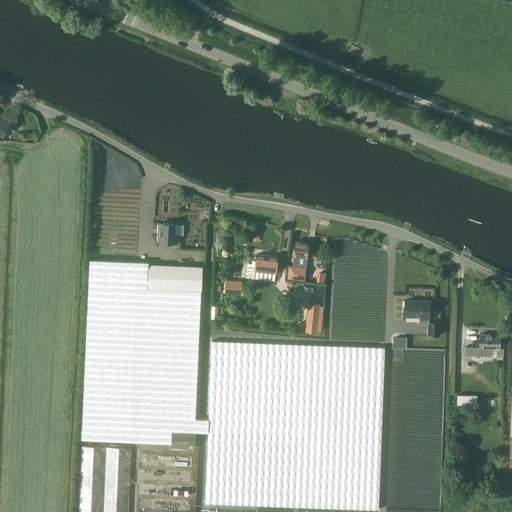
[(0,132),(4,135),(12,119),(0,112),(0,132)]
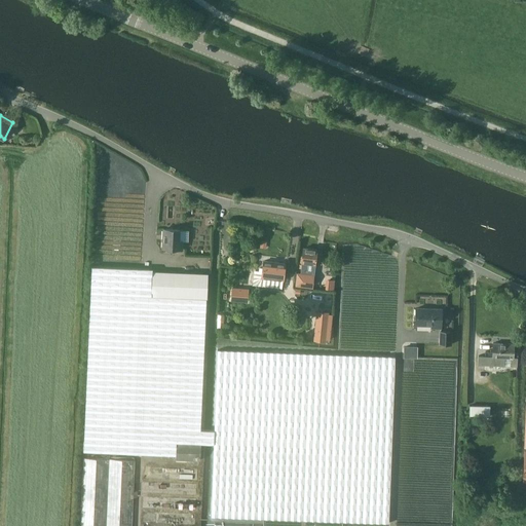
[(182,249),(182,240),(180,240),(180,230),(164,229),(164,248),(182,249)]
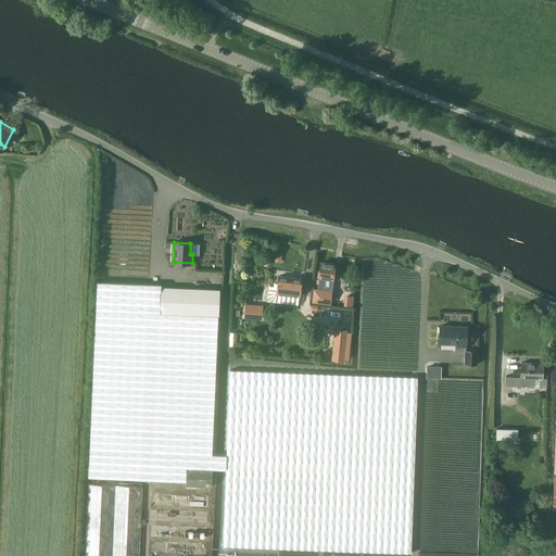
[(332,286),(336,264),(321,263),(319,283),(318,283),(317,295),(330,298),(332,286)]
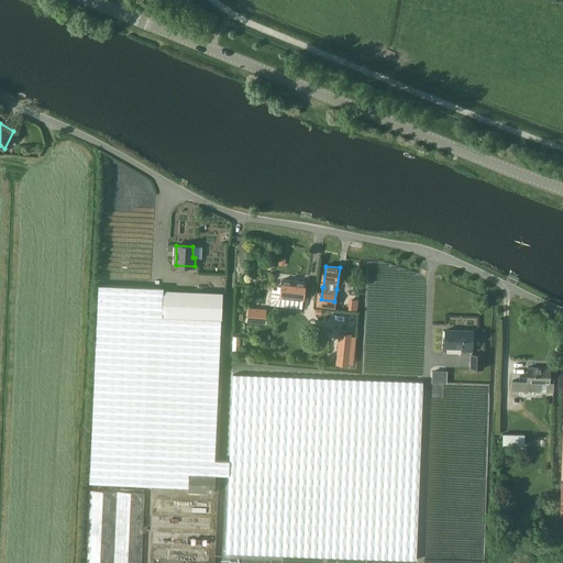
[(301,308),(306,283),(284,280),(282,296),(275,295),(274,306),(301,308)]
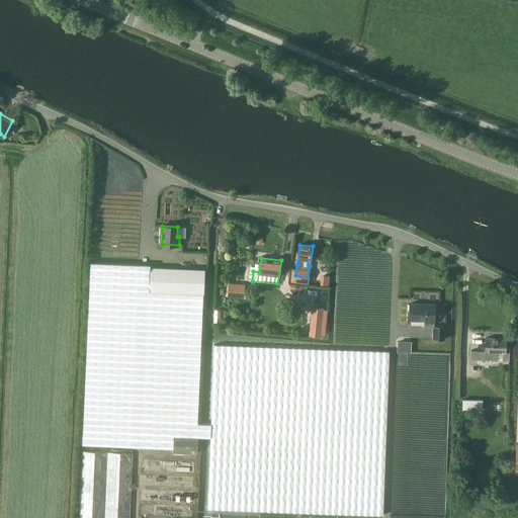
[(204,292),(205,270),(152,267),(152,265),(90,262),(82,444),(174,448),(174,451),(197,452),(197,437),(210,437),(207,509),(382,515),(390,351),(214,344),(211,424),(198,423),(203,292),(204,292)]
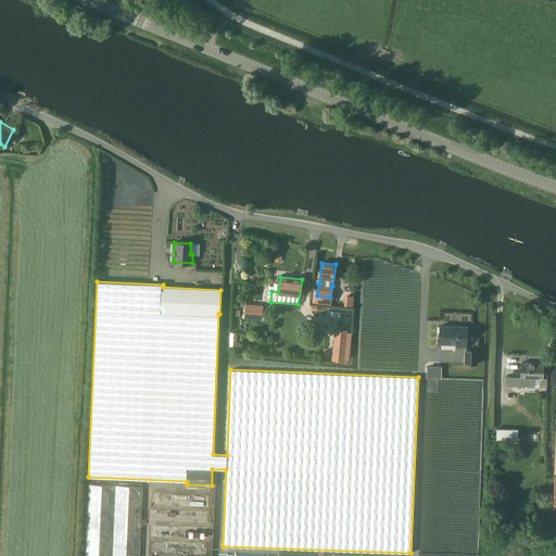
[(264,321),(265,305),(245,304),(244,320),(264,321)]
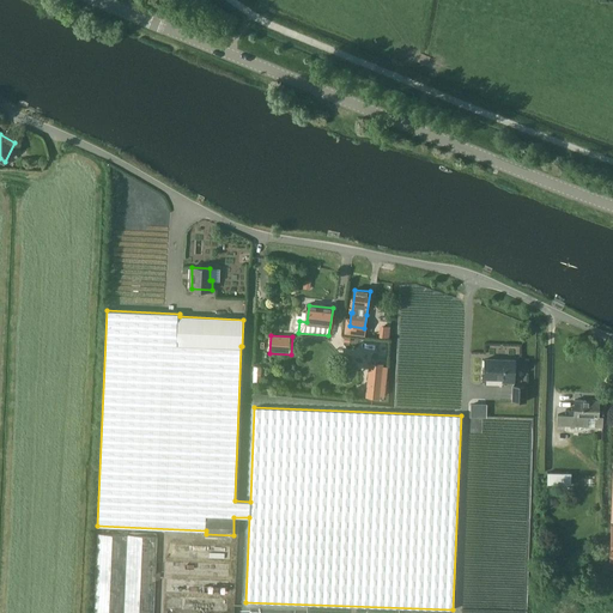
[(515,382),(515,381),(515,360),(486,360),(486,380),(505,378),(505,382),(513,382),(515,382)]
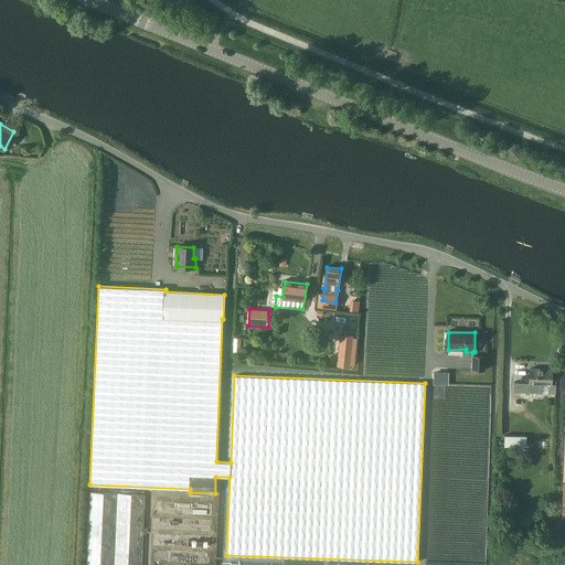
[(340,336),(337,365),(349,366),(349,363),(353,364),(356,339),(351,339),(351,337),(340,336)]
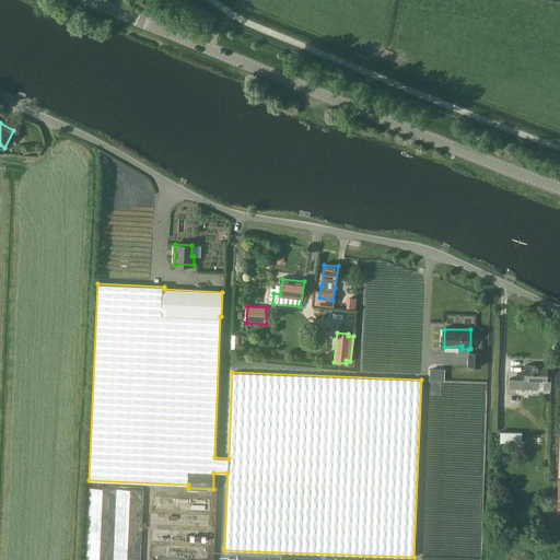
[(480,352),(468,352),(468,365),(468,366),(468,368),(480,368),(480,352)]
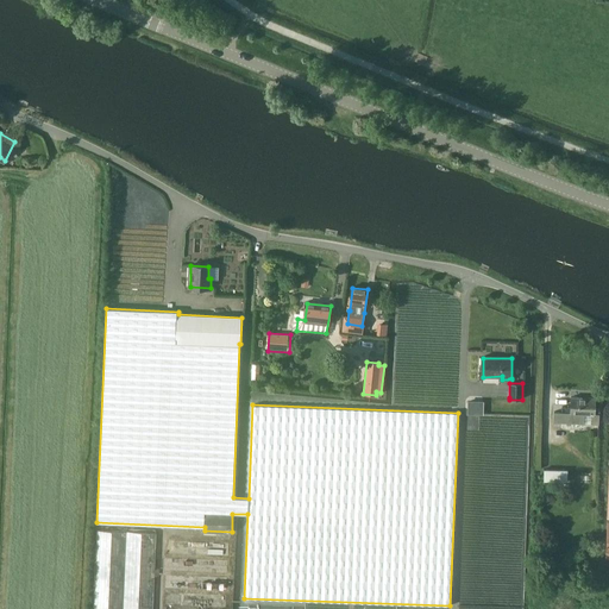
[(468,414),(484,414),(484,399),(469,399),(468,414)]
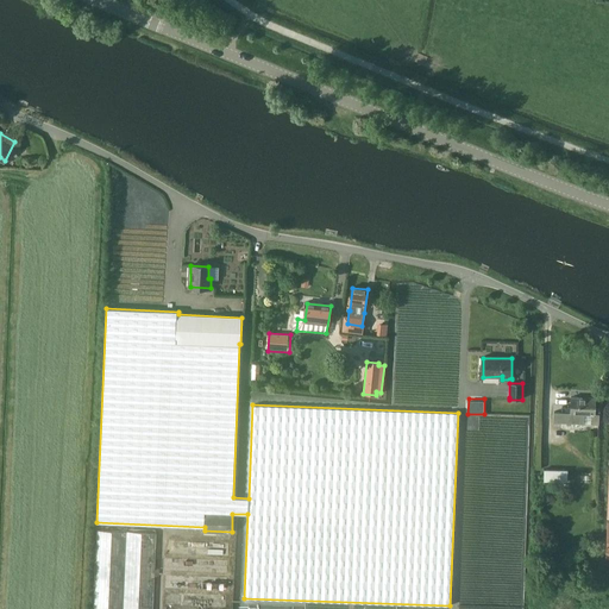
[(596,408),(596,399),(571,399),(571,408),(563,408),(563,413),(556,413),(554,424),(585,425),(585,416),(594,416),(594,425),(600,425),(600,408),(596,408)]
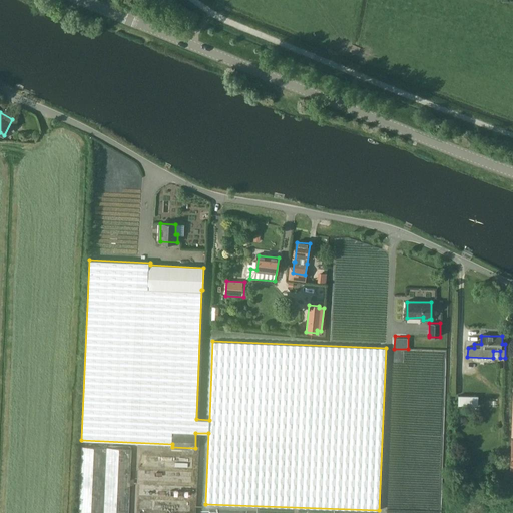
[(478,406),(478,396),(458,395),(458,406),(478,406)]
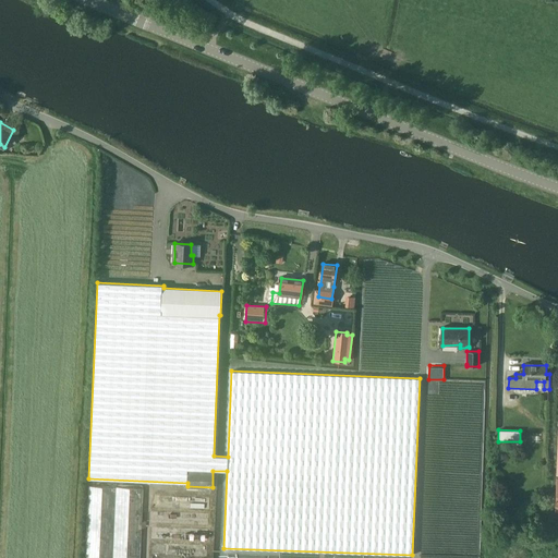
[(85,557),(141,557),(144,486),(88,484),(85,557)]
